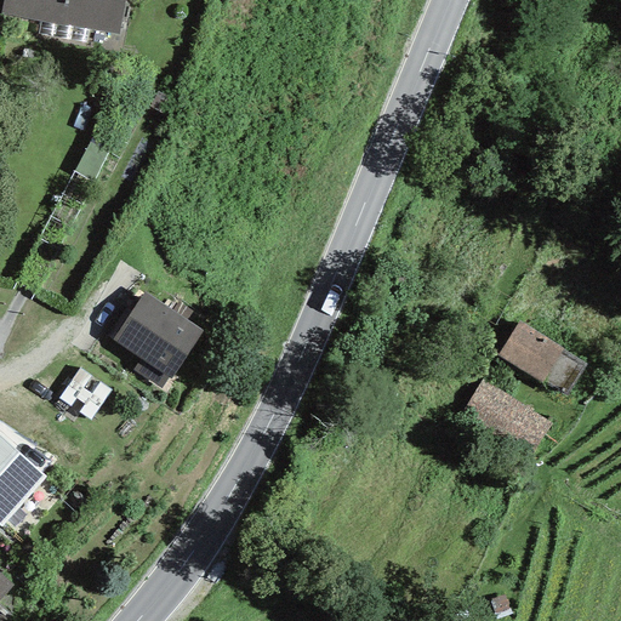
[(3,0),(0,15),(62,26),(67,0),(3,0)]
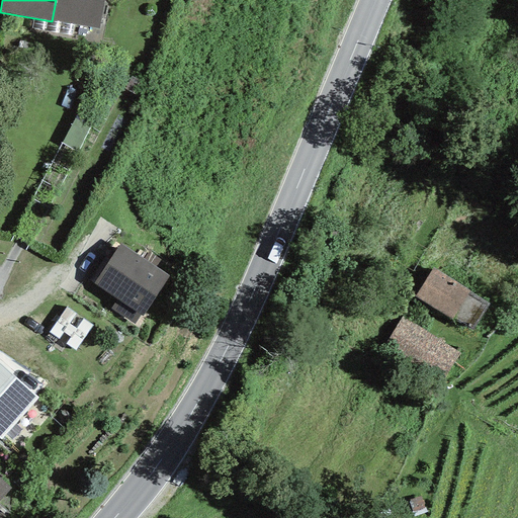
[(103,0),(56,0),(52,21),(98,29),(103,0)]
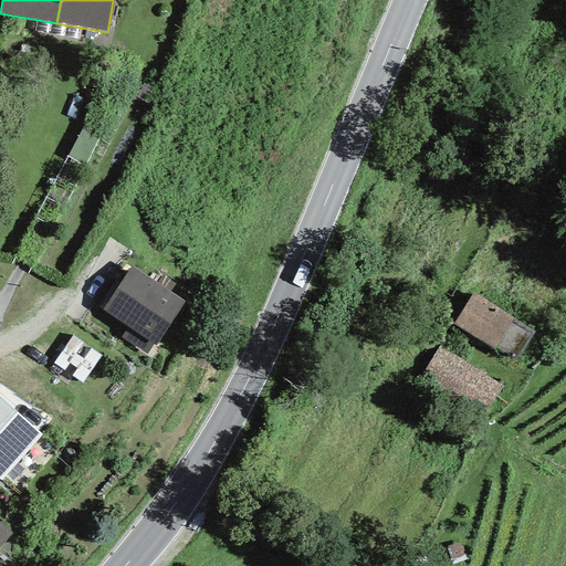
[(185,302),(132,266),(103,311),(128,327),(121,337),(147,355),(154,345),(156,346),(185,302)]
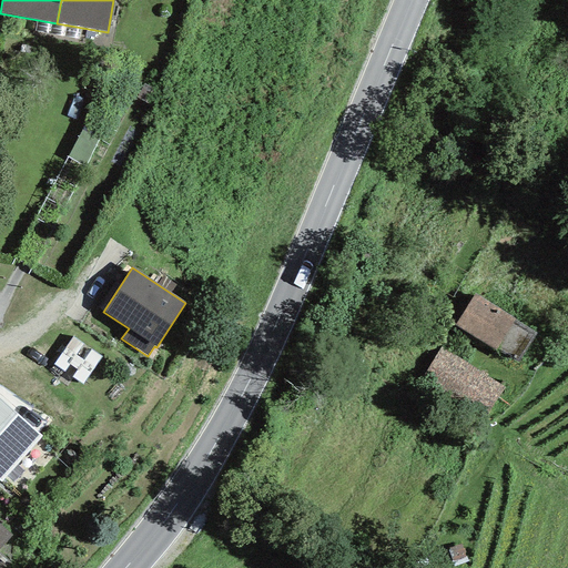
[(517,318),(475,293),(454,325),(496,352),(517,318)]
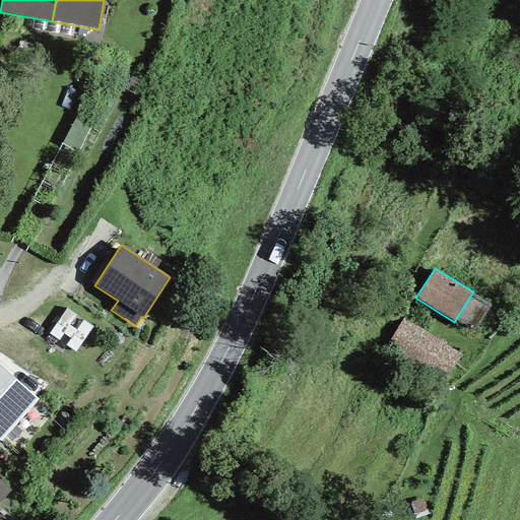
[(68,314),(53,338),(79,354),(94,330),(68,314)]
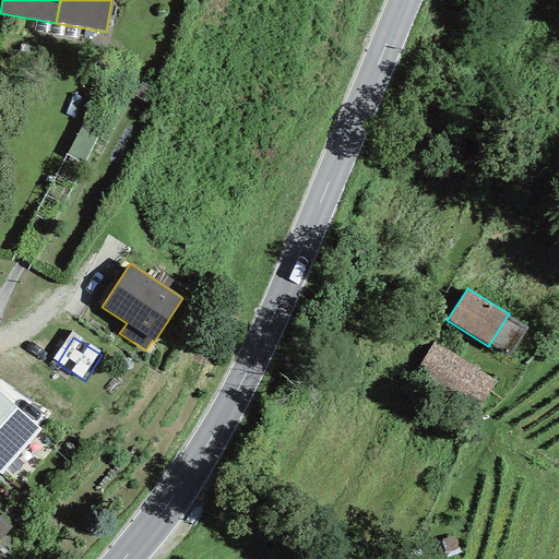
[(497,381),(435,342),(415,372),(477,413),(497,381)]
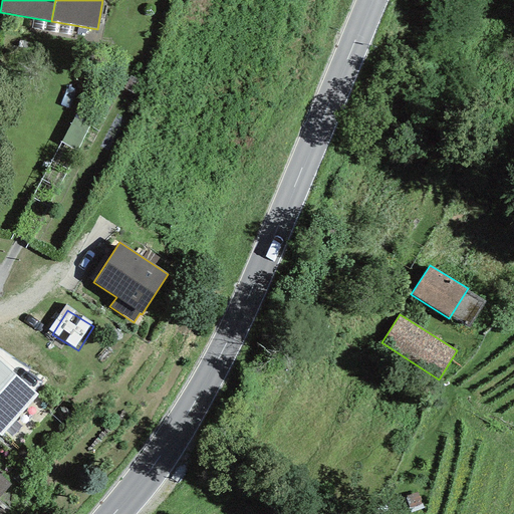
[(38,395),(0,361),(0,435),(1,436),(38,395)]
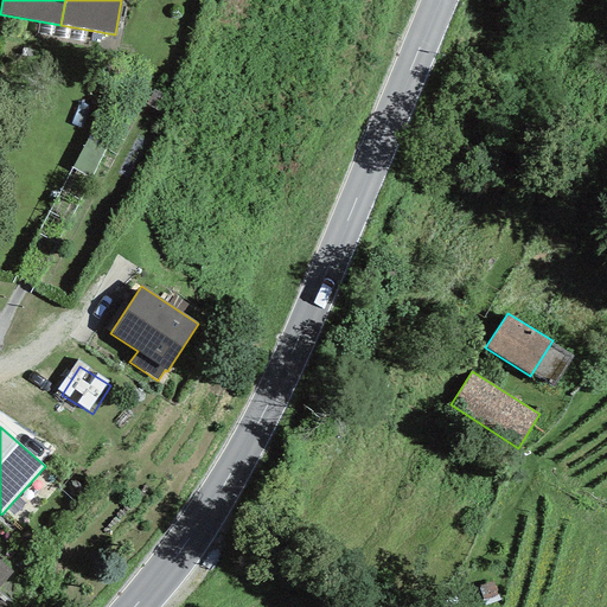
[(0,586),(13,572),(0,560),(0,586)]
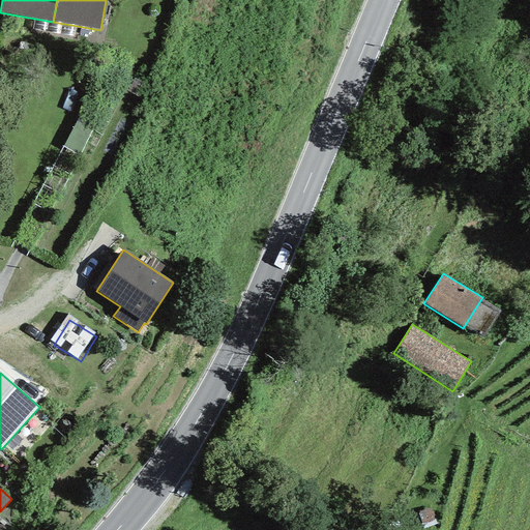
[(13,529),(0,517),(0,529),(13,529)]
